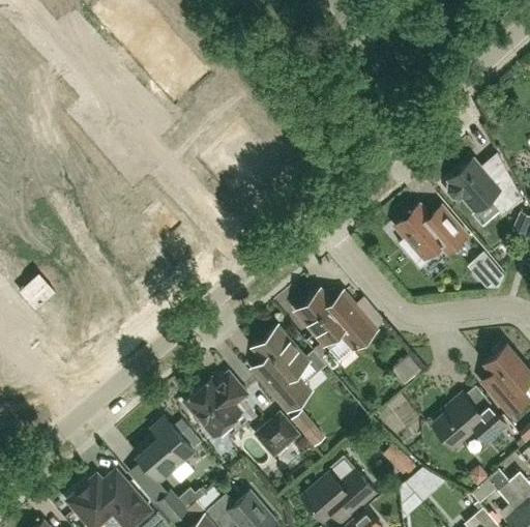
[(134,0),(107,0),(93,12),(114,35),(143,9),(134,0)]
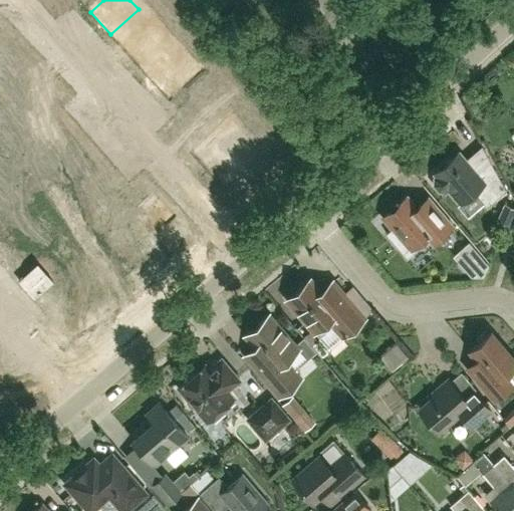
[(131,55),(158,30),(139,9),(110,34),(131,55)]
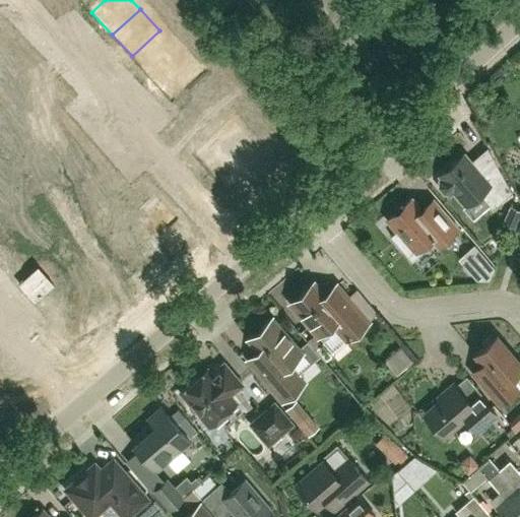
[(193,23),(185,33),(192,41),(201,33),(193,23)]
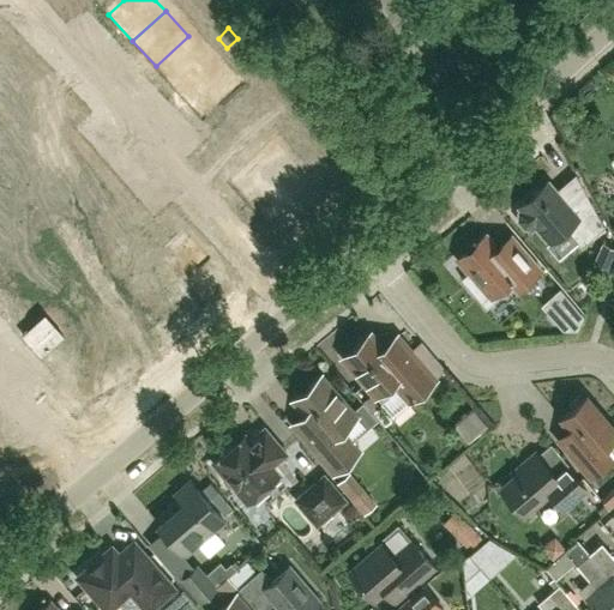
[(188,36),(156,66),(179,91),(211,61),(188,36)]
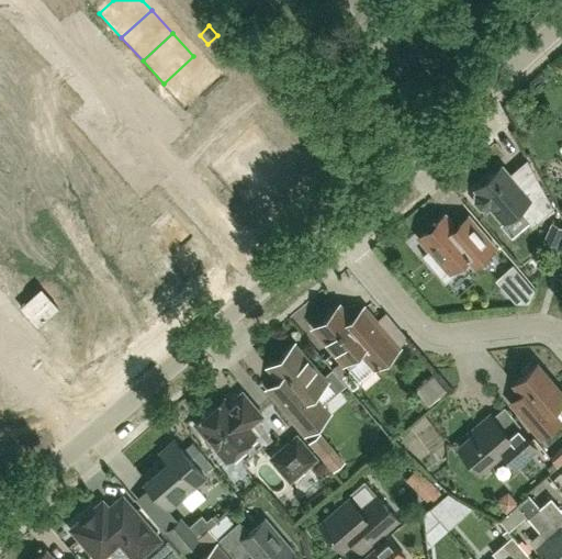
[(217,35),(208,44),(216,53),(226,44),(217,35)]
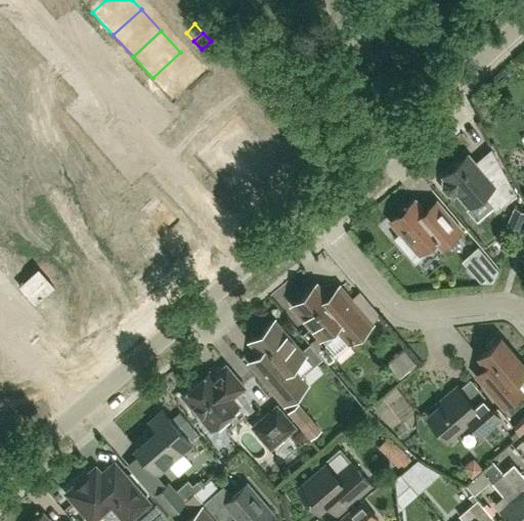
[(153,78),(173,100),(201,75),(180,52),(153,78)]
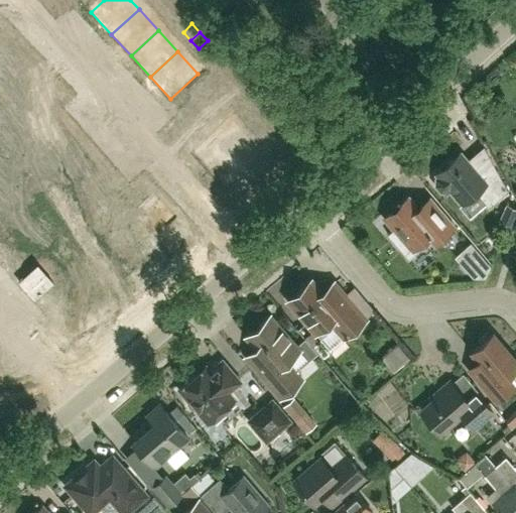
[(478,176),(467,163),(460,155),(436,175),(438,177),(436,180),(436,183),(436,186),(438,189),(441,193),(444,194),(447,194),(450,191),(463,206),(476,195),(489,210),(508,194),(492,164),(478,176)]
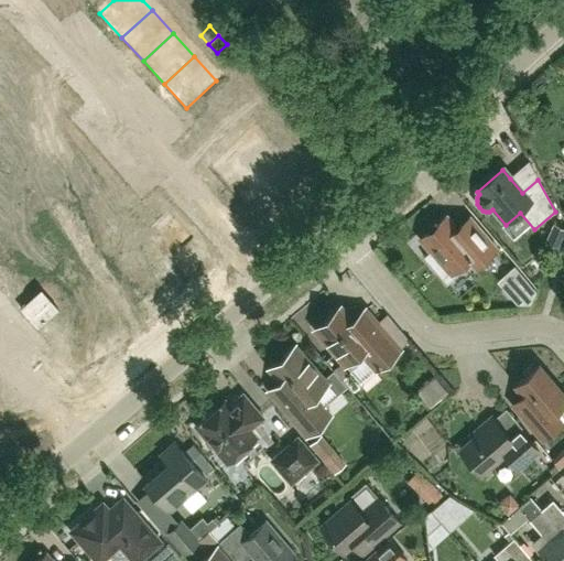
[(447,218),(420,241),(430,252),(423,259),(446,286),(464,271),(461,267),(466,261),(474,269),(481,262),(496,250),(476,227),(468,218),(456,229),(447,218)]
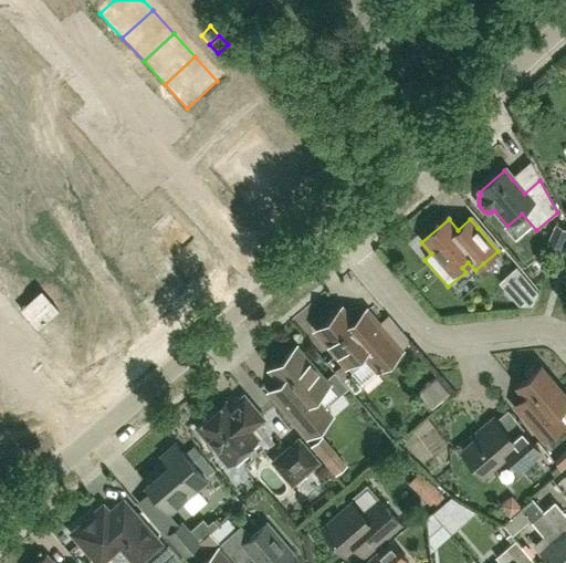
[(511,281),(502,300),(512,311),(530,311),(536,294),(527,280),(511,281)]
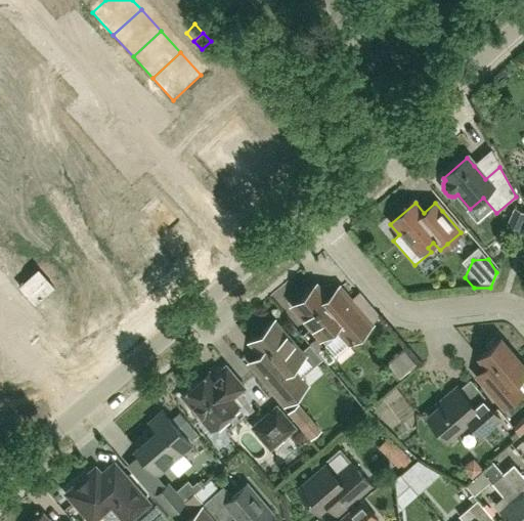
[(325,346),(340,333),(349,345),(370,326),(339,289),(326,300),(315,287),(292,307),(325,346)]
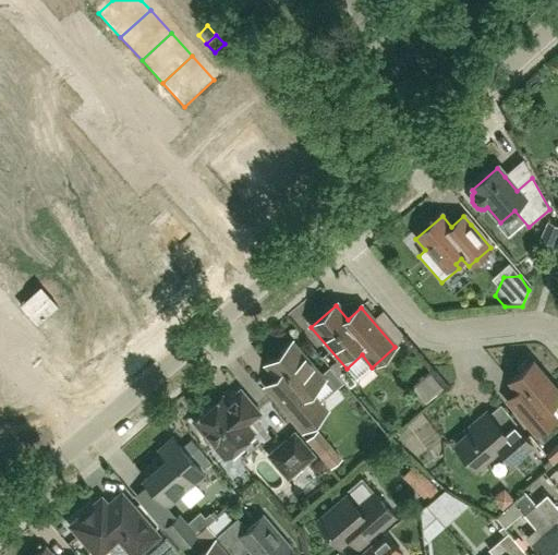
[(326,412),(318,403),(308,393),(323,381),(292,345),(267,365),(278,378),(266,388),(303,432),(326,412)]
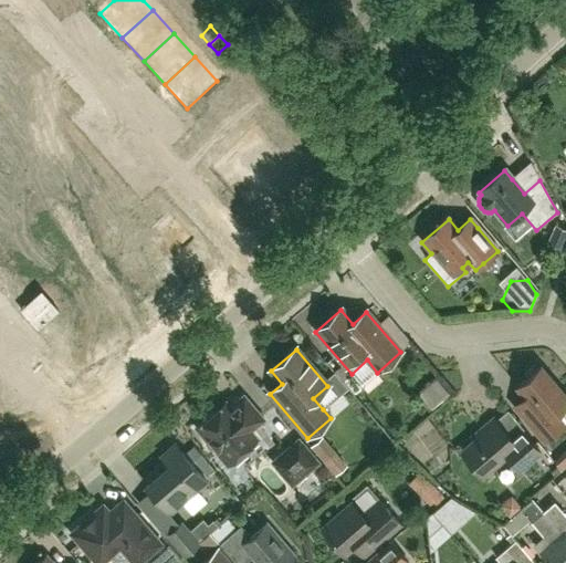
[(517,388),(526,398),(514,408),(526,423),(543,442),(565,425),(565,423),(565,397),(541,368),(538,371),(534,366),(524,376),(527,379),(517,388)]
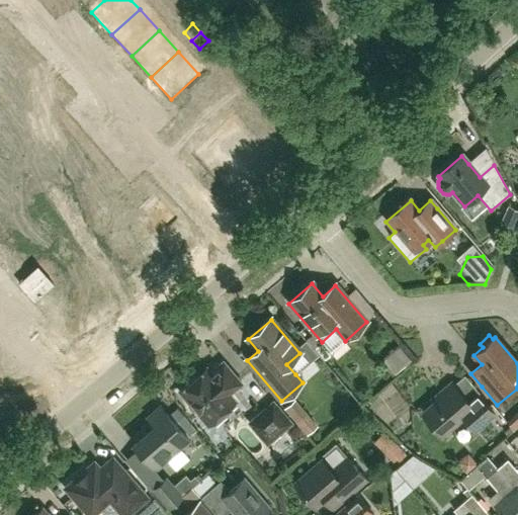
[(406,348),(384,359),(393,374),(415,363),(406,348)]
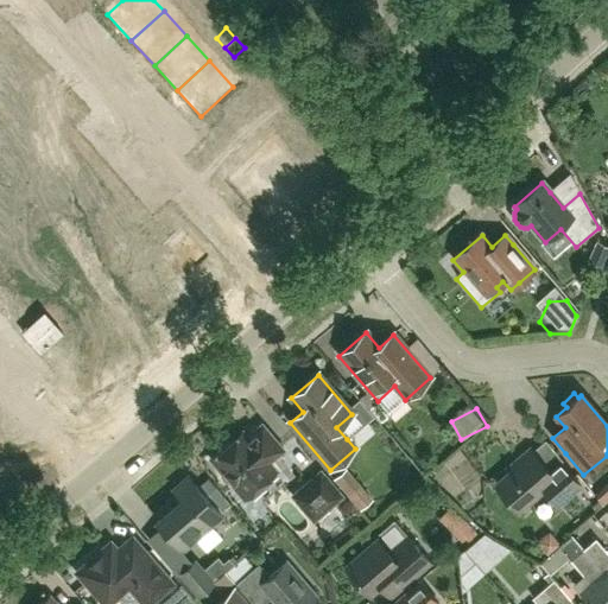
[(242,433),(228,445),(209,462),(244,501),(274,474),(267,465),(283,452),(261,426),(247,439),(242,433)]
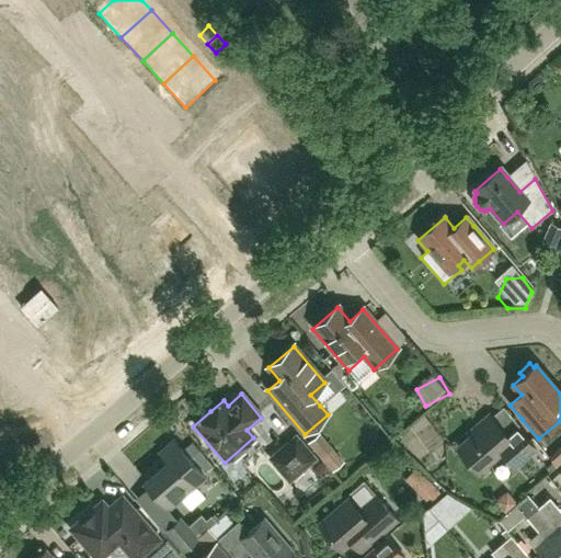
[(427,416),(402,436),(424,463),(449,443),(427,416)]
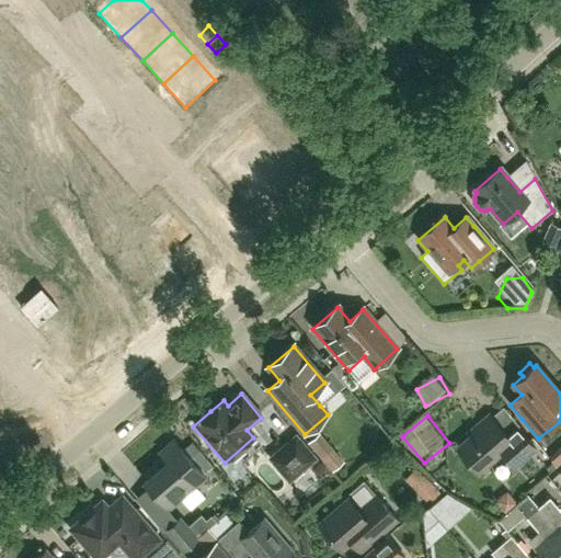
[(515,468),(536,451),(517,429),(507,437),(490,417),(477,429),(479,431),(457,450),(478,473),(501,453),(515,468)]
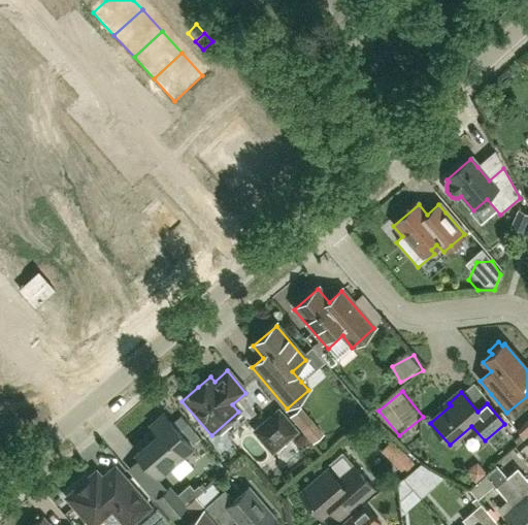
[(297,433),(278,411),(254,432),(272,454),(297,433)]
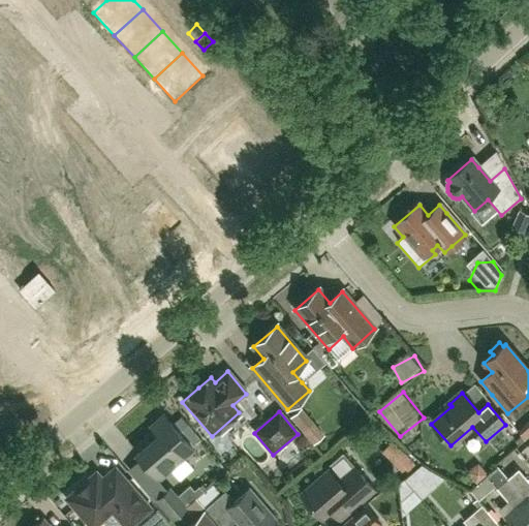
[(135,456),(157,481),(192,451),(163,418),(151,429),(157,436),(135,456)]
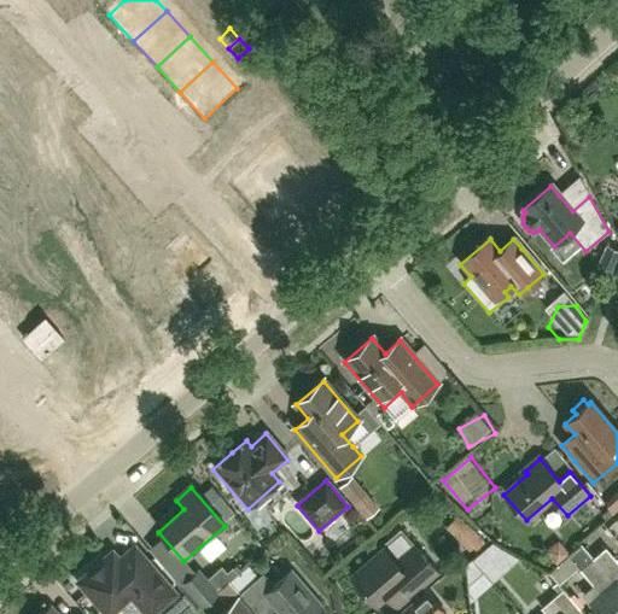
[(617,493),(605,506),(613,515),(617,512),(617,493)]
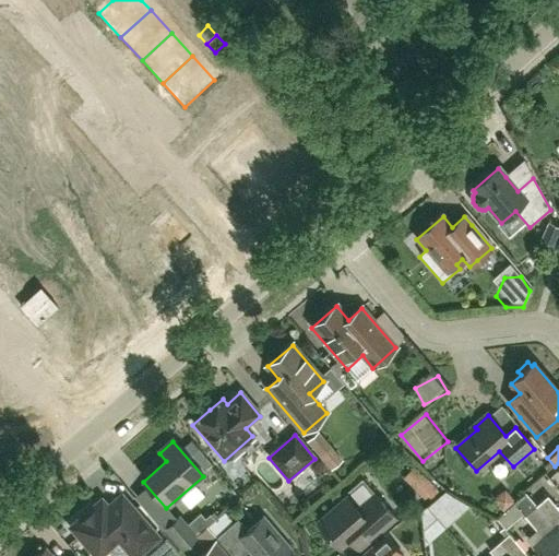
[(430,503),(442,491),(419,468),(407,480),(430,503)]
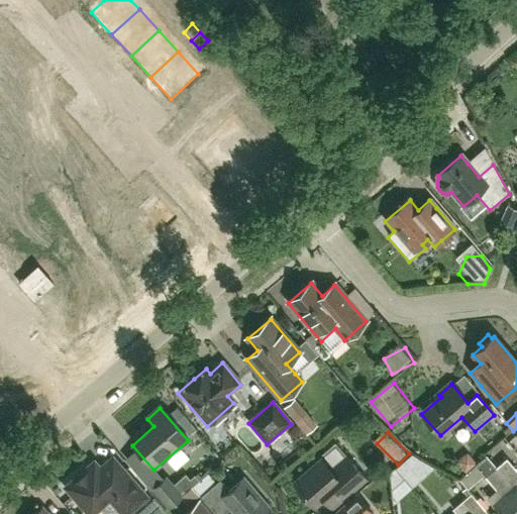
[(330,471),(321,460),(294,484),(313,507),(323,499),(331,508),(365,480),(345,457),(330,471)]
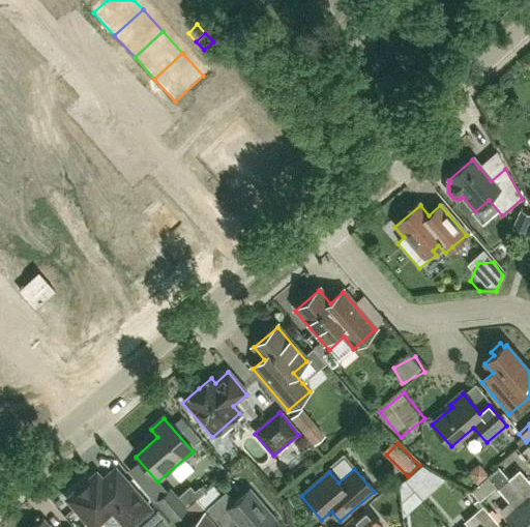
[(529,526),(529,505),(508,480),(499,470),(471,493),(479,503),(496,490),(514,510),(505,518),(512,526),(529,526)]
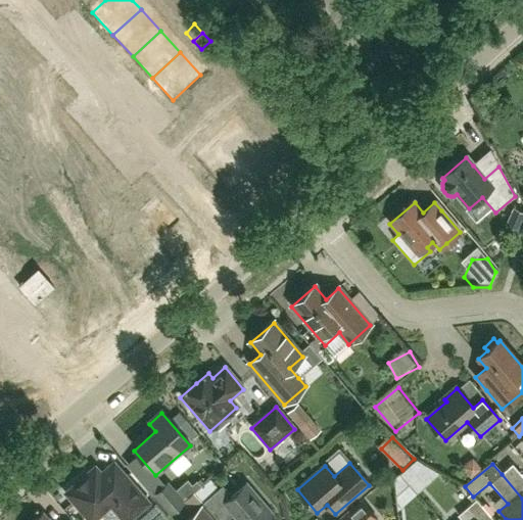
[(522,477),(513,465),(502,474),(522,499),(522,477)]
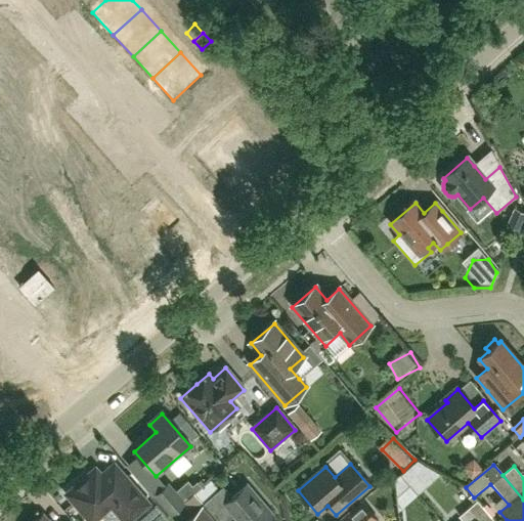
[(95,520),(100,516),(101,517),(103,518),(105,519),(107,520),(110,520),(112,520),(114,519),(116,518),(118,517),(121,520),(130,520),(147,506),(114,467),(101,477),(96,470),(67,495),(88,520),(95,520)]
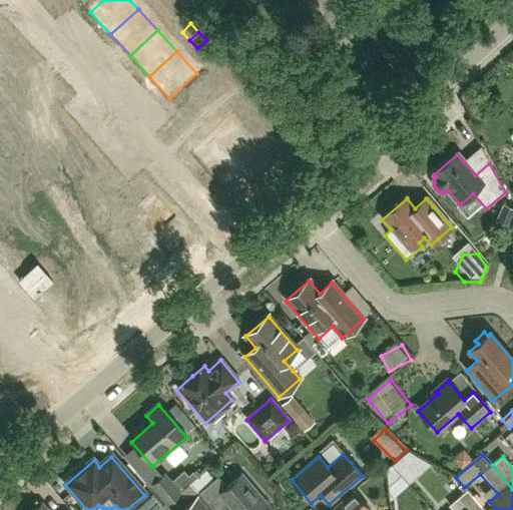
[(167,504),(179,494),(189,484),(196,478),(192,474),(187,478),(183,473),(170,484),(163,475),(151,486),(167,504)]
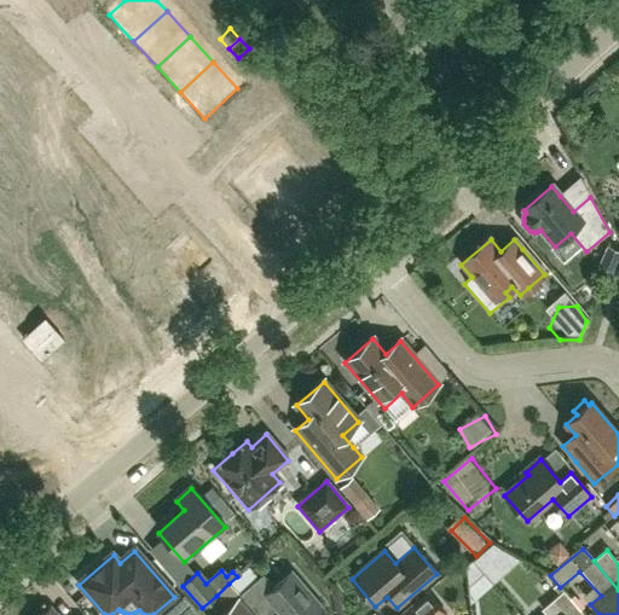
[(317,614),(322,610),(290,573),(273,587),(262,575),(239,596),(254,614),(270,614),(276,609),(279,614),(317,614)]
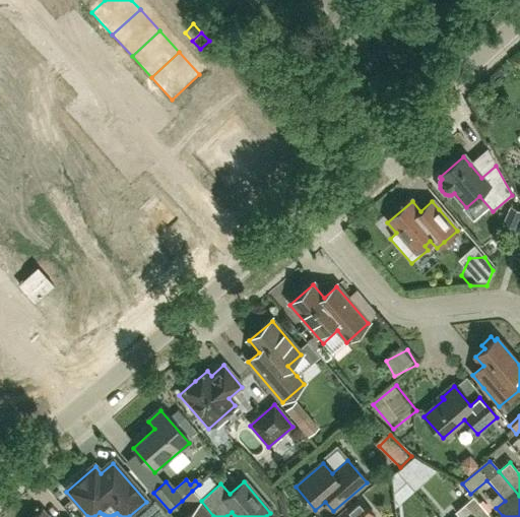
[(489,516),(473,498),(455,514),(457,516),(489,516)]
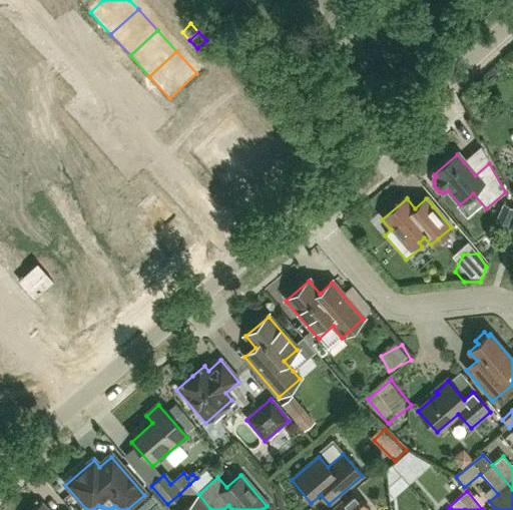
[(368,509),(354,493),(334,509),(368,509)]
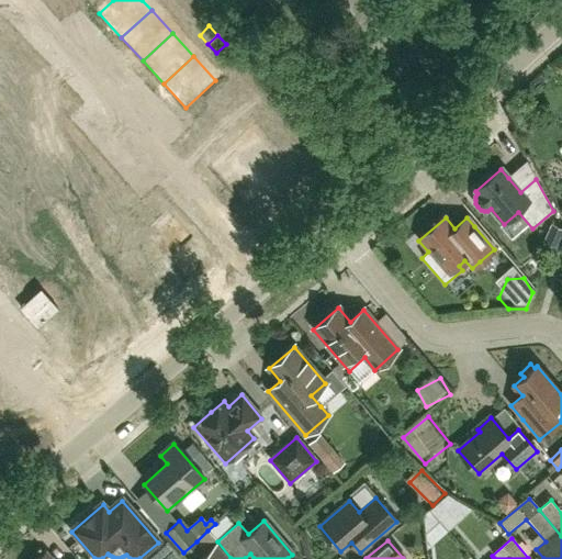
[(225,558),(216,547),(202,558),(225,558)]
